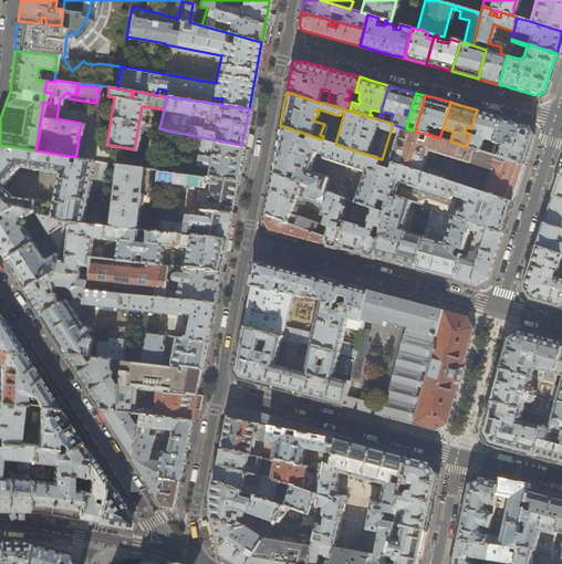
[(487,113),(477,110),(471,128),(477,131),(476,135),(470,134),(467,146),(478,150),(481,139),(485,137),(485,138),(485,141),(489,142),(489,144),(492,145),(492,142),(499,116),(487,113)]
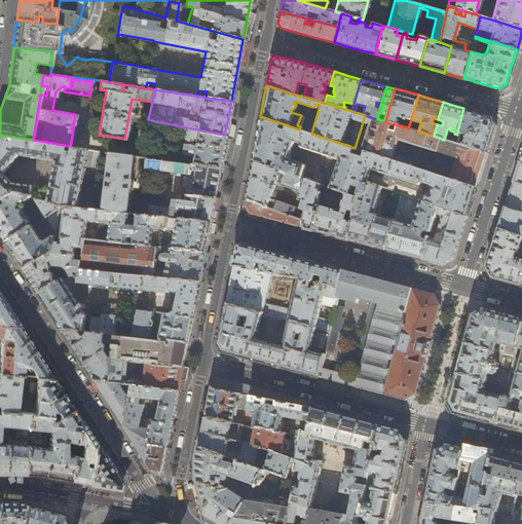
[(478,112),(463,108),(457,132),(464,134),(462,145),(484,151),(489,135),(493,123),(490,115),(478,112)]
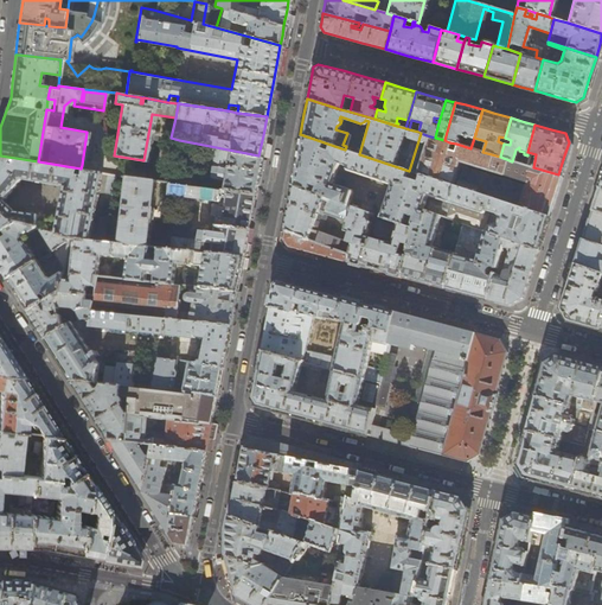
[(359,154),(345,150),(300,134),(295,158),(290,184),(345,203),(350,191),(348,189),(330,182),(335,166),(388,183),(377,215),(395,221),(409,227),(410,222),(421,223),(424,209),(437,214),(442,216),(453,185),(449,184),(415,172),(409,171),(391,165),(359,154)]
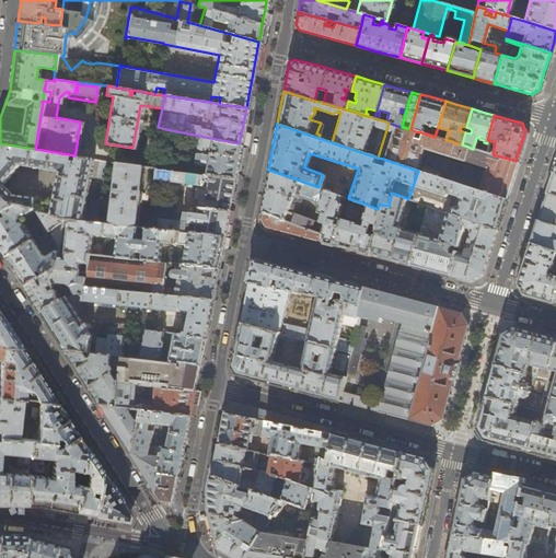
[(410,129),(402,127),(394,125),(383,159),(415,170),(421,149),(484,167),(476,189),(504,198),(511,176),(516,161),(493,154),(487,152),(485,152),(473,149),(462,144),(446,140),(442,139),(435,137),(421,132),(419,139),(414,137),(415,131),(410,129)]
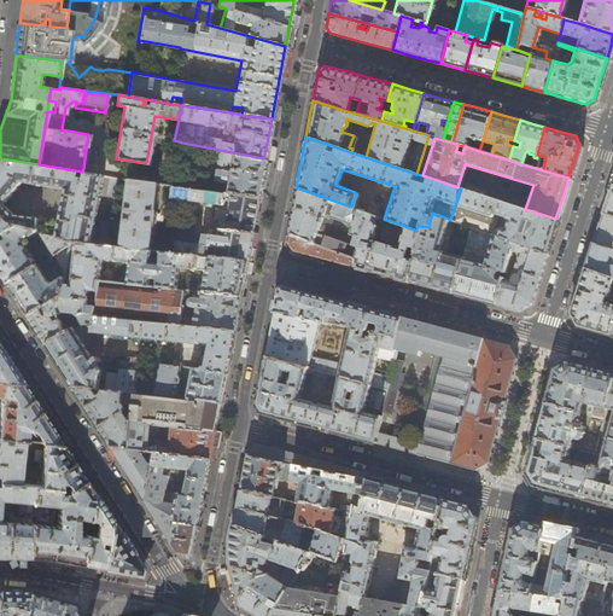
[(209,180),(226,182),(225,191),(256,196),(260,176),(263,158),(214,149),(209,180)]
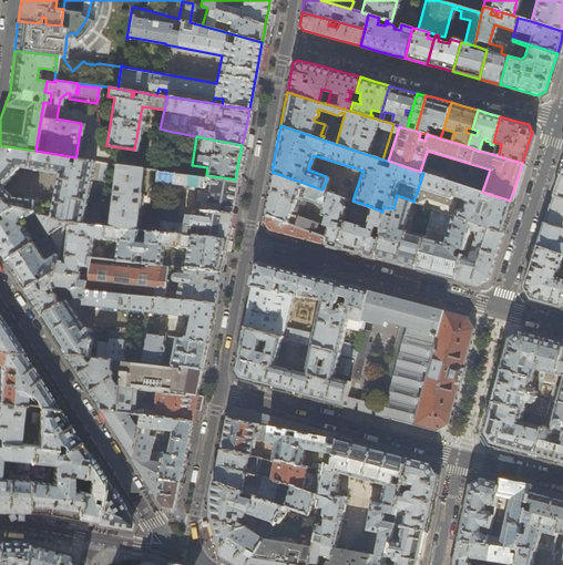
[(92,161),(75,157),(36,151),(0,145),(0,214),(12,206),(29,212),(33,213),(62,222),(67,222),(94,225),(98,203),(90,202),(88,216),(82,216),(92,161)]
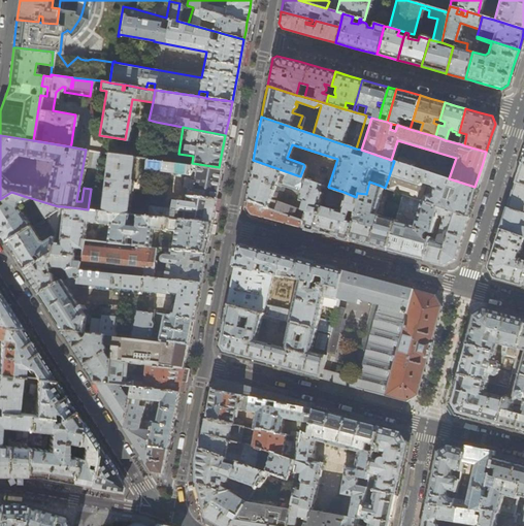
[(88,164),(95,165),(97,152),(90,150),(88,164)]
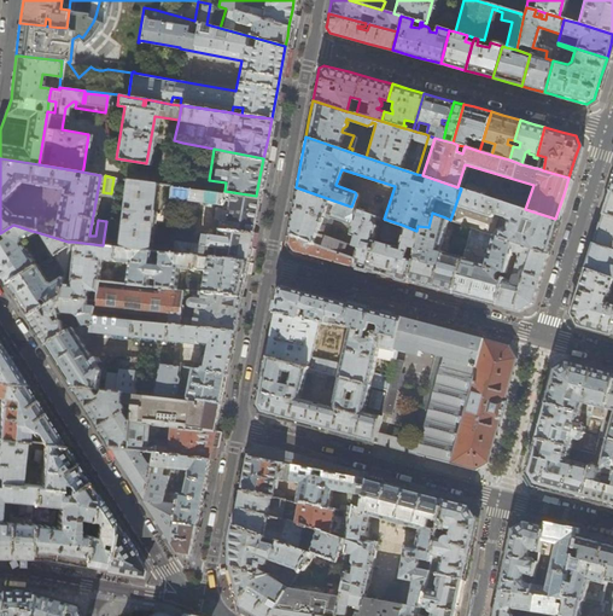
[(122,218),(118,247),(147,250),(151,221),(152,221),(153,211),(152,210),(156,182),(126,179),(123,208),(121,208),(120,216),(122,218)]
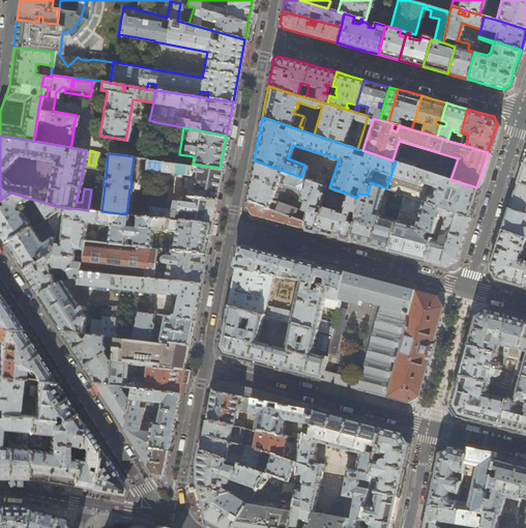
[(217,182),(220,168),(193,164),(145,158),(144,169),(187,175),(186,177),(181,176),(180,186),(185,187),(184,201),(170,199),(169,209),(148,206),(146,216),(209,223),(212,210),(217,182)]
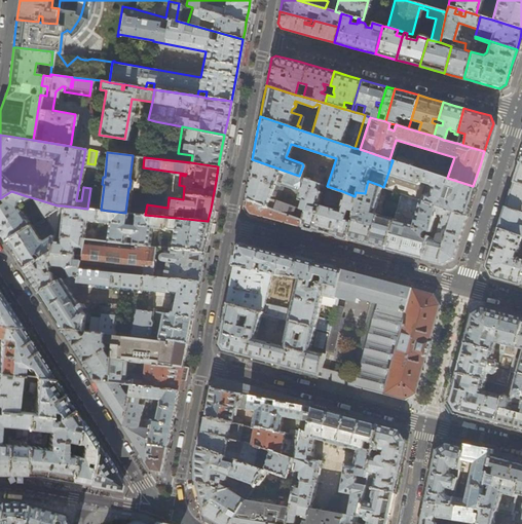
[(301,177),(299,176),(252,159),(248,177),(243,206),(247,212),(258,215),(300,226),(302,219),(289,214),(292,206),(272,198),(274,191),(270,189),(272,183),(277,184),(277,183),(294,188),(297,188),(301,177)]
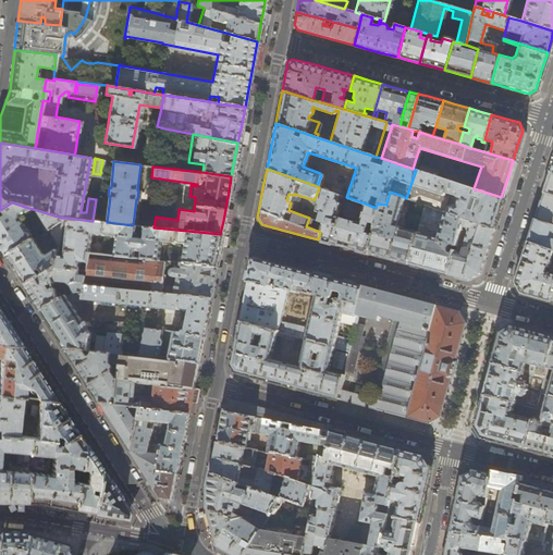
[(501,197),(474,188),(416,170),(406,198),(421,204),(459,217),(491,229),(495,217),(501,197)]
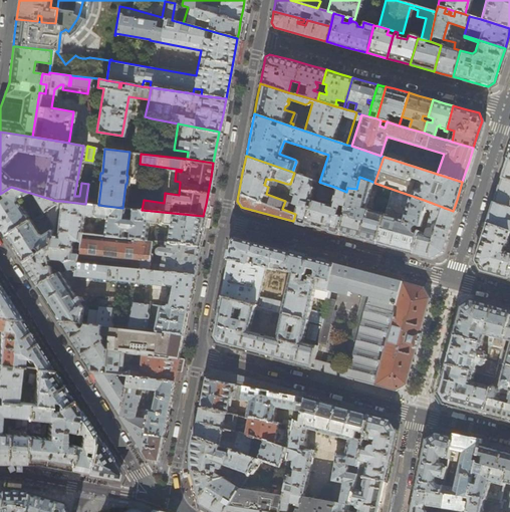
[(509,231),(509,159),(504,158),(495,187),(484,222),(508,230),(509,231)]
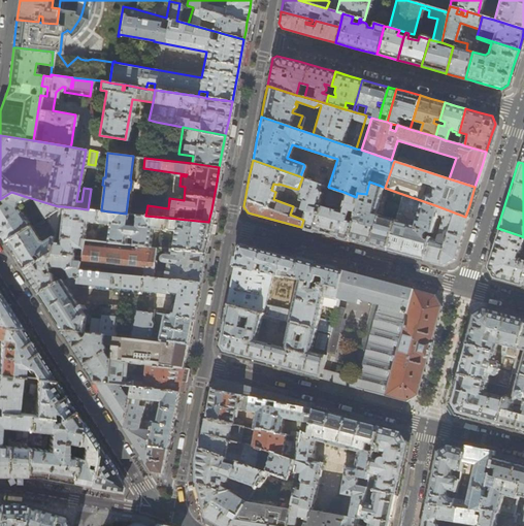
[(310,181),(302,177),(297,199),(302,200),(300,209),(305,209),(303,220),(301,227),(321,232),(348,239),(351,221),(345,220),(348,209),(353,210),(356,197),(344,192),(339,209),(317,203),(322,185),(318,183),(310,181)]
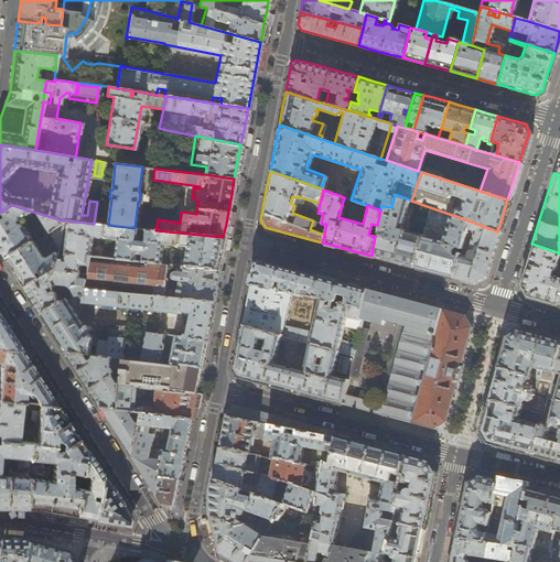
[(399,227),(407,198),(395,194),(391,207),(381,206),(380,211),(377,225),(376,231),(381,234),(380,238),(375,236),(372,256),(390,261),(411,266),(420,234),(399,227)]
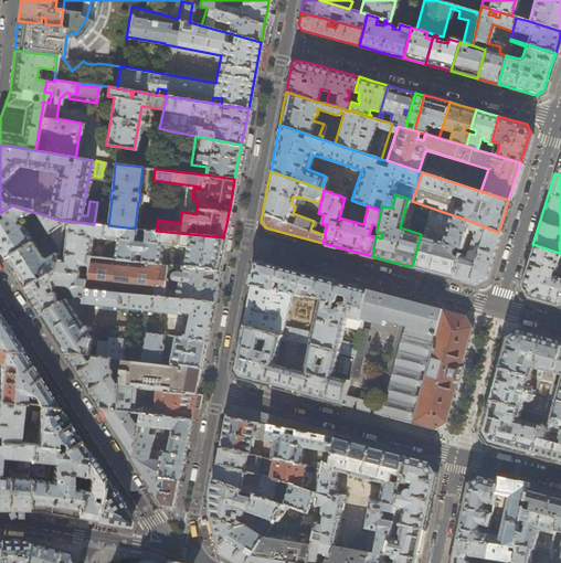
[(19,219),(29,211),(12,205),(0,213),(0,253),(3,258),(31,241),(19,222),(22,223),(23,219),(19,219)]
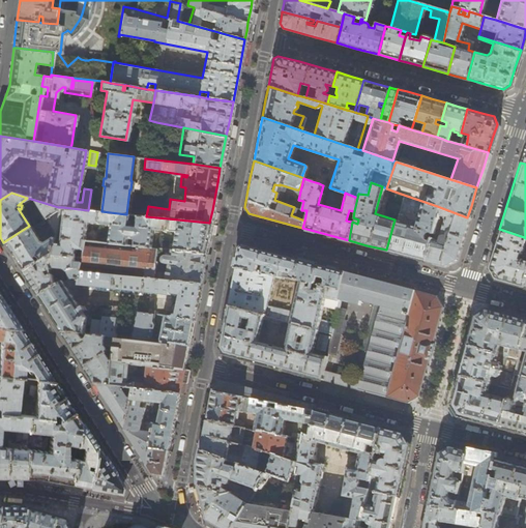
[(431,232),(437,206),(401,194),(395,220),(386,250),(403,255),(424,260),(429,239),(425,238),(424,236),(425,232),(427,230),(431,232)]
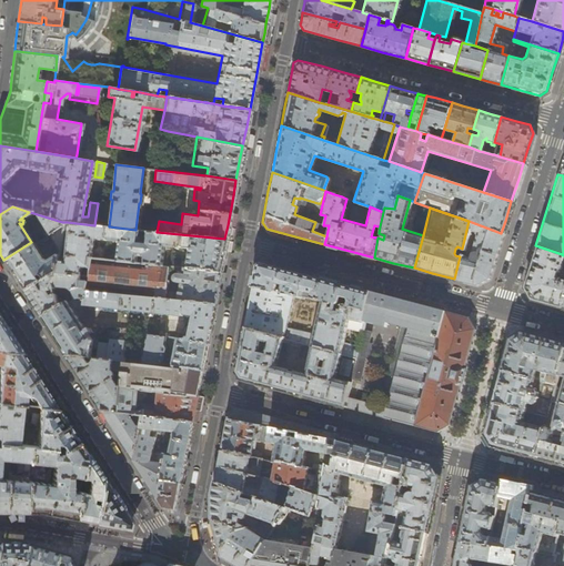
[(61,223),(62,222),(33,213),(46,233),(61,223)]
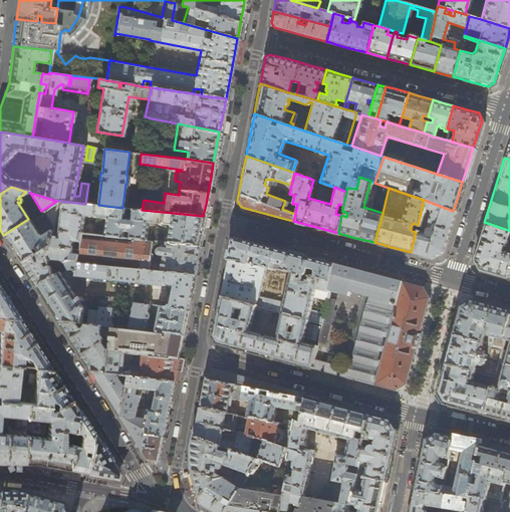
[(447,229),(453,211),(424,200),(418,225),(416,232),(411,252),(423,255),(429,257),(440,251),(447,229)]
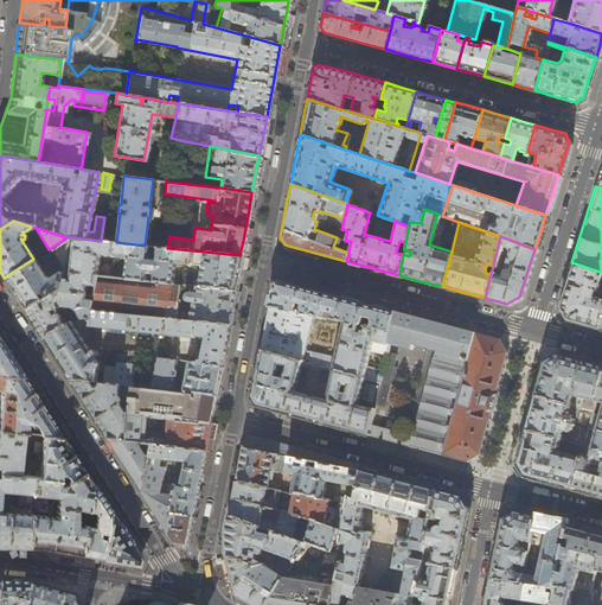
[(49,249),(59,266),(59,271),(45,279),(33,259),(4,278),(14,294),(25,311),(56,291),(82,295),(83,287),(91,288),(94,275),(95,275),(96,254),(110,255),(111,242),(101,241),(71,237),(69,255),(63,255),(65,239),(49,249)]
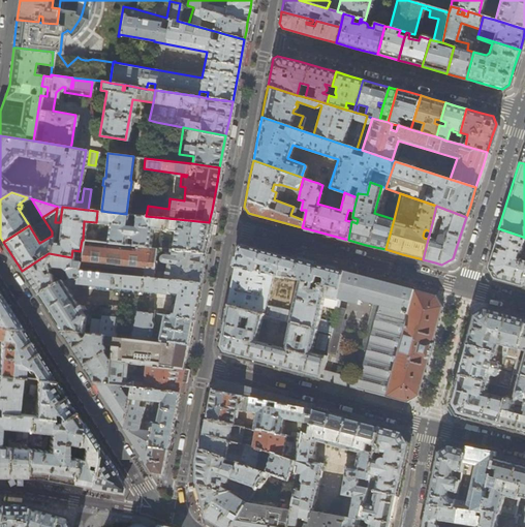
[(150,228),(175,230),(172,249),(204,252),(206,238),(209,222),(146,216),(126,214),(101,211),(97,211),(96,222),(109,223),(107,242),(123,244),(124,237),(132,238),(131,245),(148,246),(150,228)]
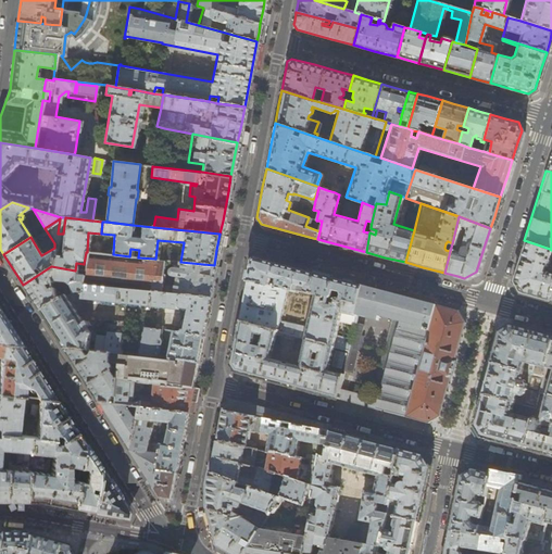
[(35,235),(38,239),(47,234),(44,228),(35,235)]
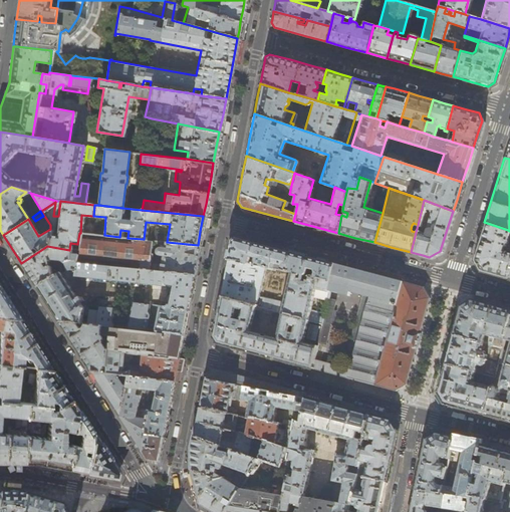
[(508,230),(484,222),(478,240),(472,259),(478,270),(491,273),(505,277),(509,259),(509,252),(500,250),(501,245),(503,246),(508,230)]
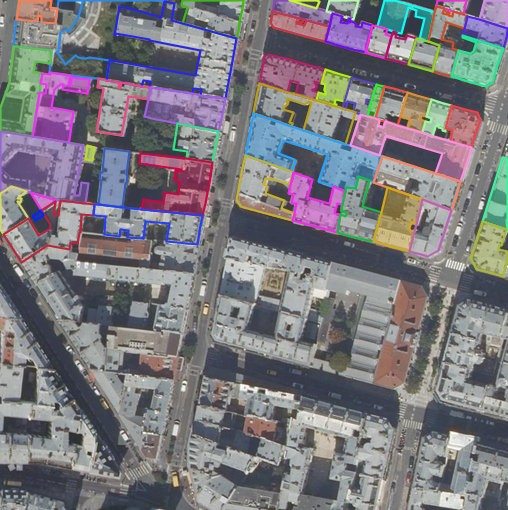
[(150,231),(150,239),(161,240),(162,232),(150,231)]
